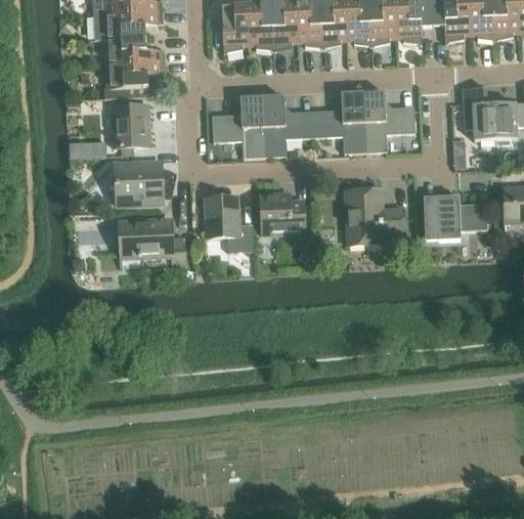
[(93,0),(94,14),(165,11),(165,10),(163,10),(163,0),(144,1),(144,0),(93,0)]
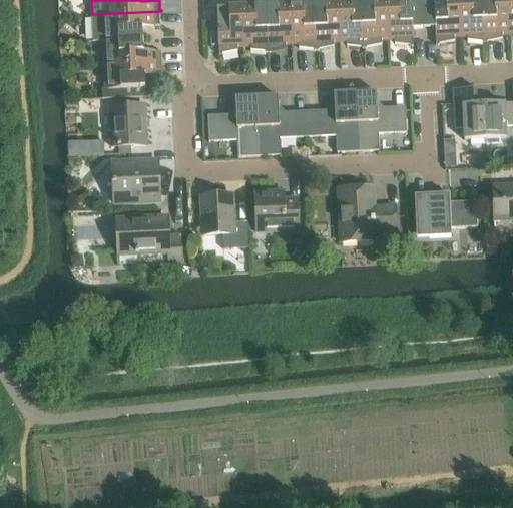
[(290,0),(290,2),(292,40),(298,39),(298,45),(315,47),(315,48),(316,48),(314,1),(314,0),(290,0)]
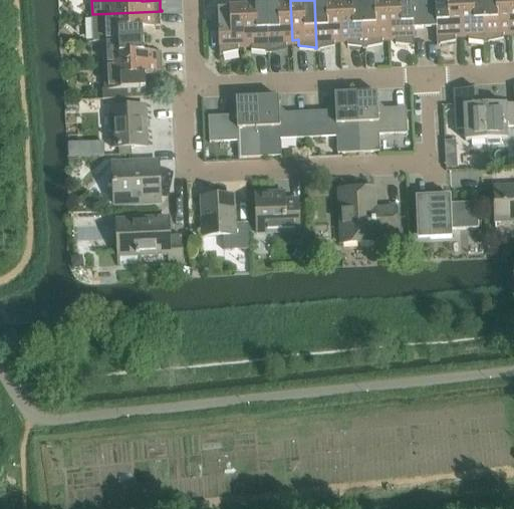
[(314,1),(316,48),(319,48),(319,46),(334,43),(334,38),(340,37),(338,0),(314,1)]
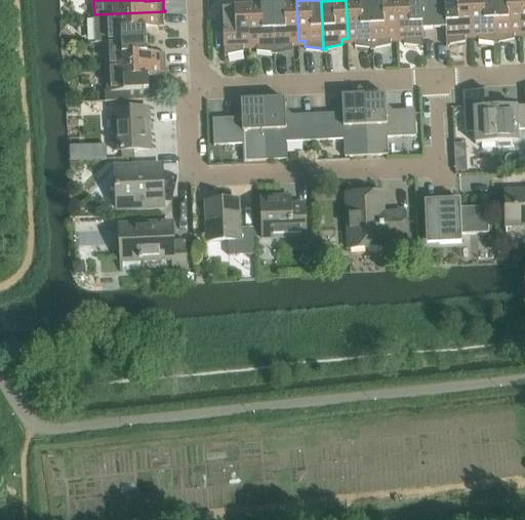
[(346,0),(348,38),(354,38),(354,44),(370,45),(370,47),(372,47),(370,0),(346,0)]
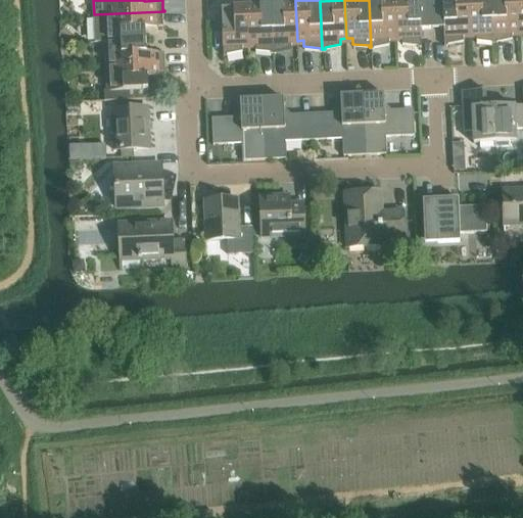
[(369,0),(371,47),(374,46),(374,45),(389,42),(389,37),(395,36),(393,0),(369,0)]
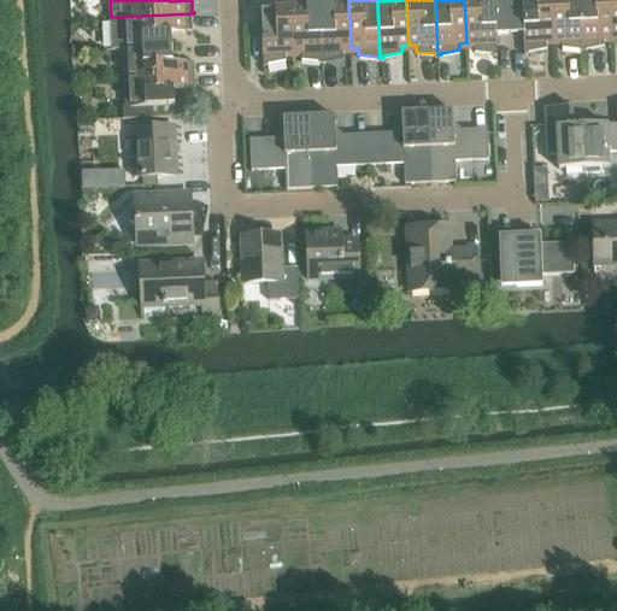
[(464,0),(466,42),(474,42),(474,50),(493,51),(493,53),(497,52),(495,31),(510,30),(509,0),(464,0)]
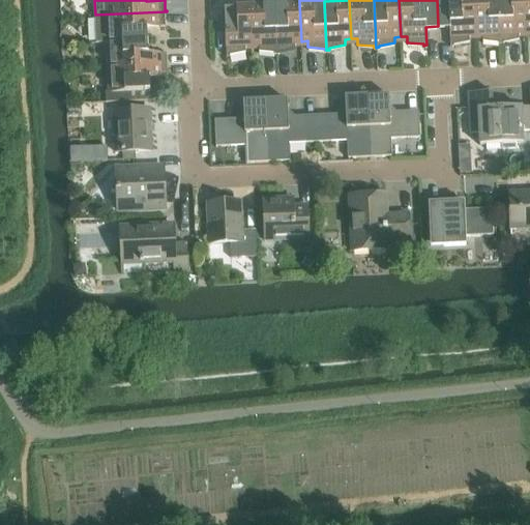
[(437,0),(438,26),(449,26),(450,44),(453,44),(453,42),(470,39),(469,33),(476,33),(473,0),(437,0)]
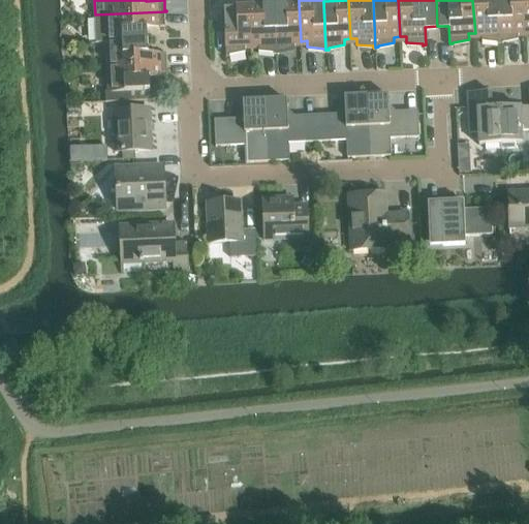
[(472,0),(475,33),(481,33),(481,38),(498,40),(498,41),(500,41),(497,0),(472,0)]
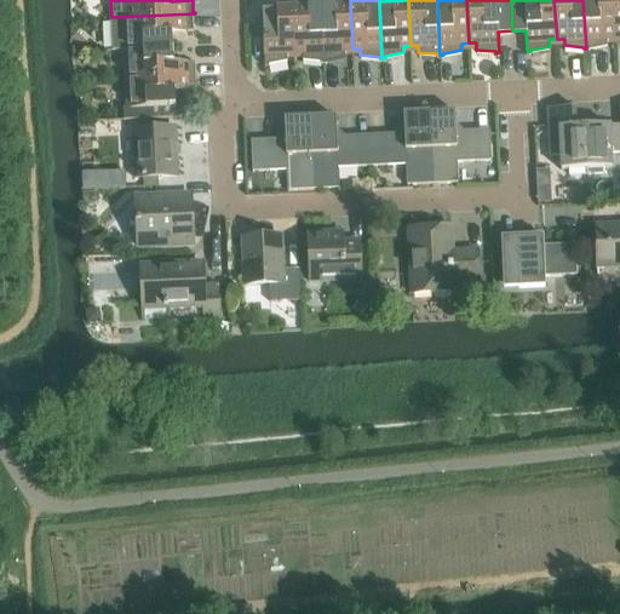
[(615,36),(612,0),(583,0),(586,49),(589,49),(589,47),(608,44),(607,36),(615,36)]
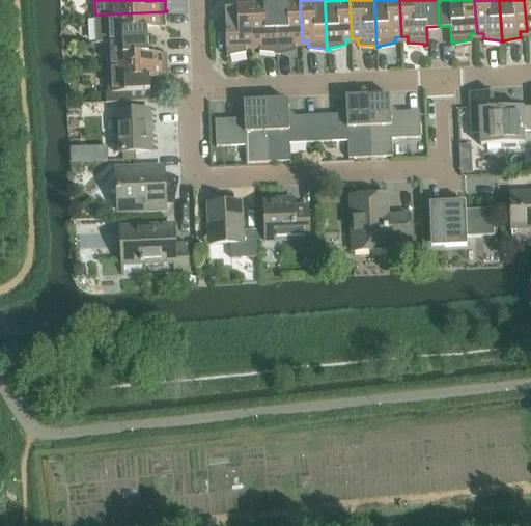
[(275,3),(278,52),(280,52),(280,51),(296,48),(296,42),(302,42),(300,2),(275,3)]
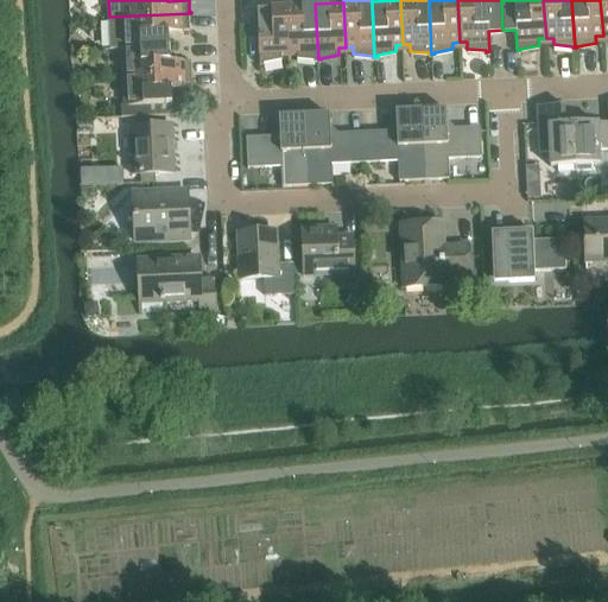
[(286,5),(289,50),(296,50),(297,56),(315,58),(315,59),(318,59),(315,4),(286,5)]
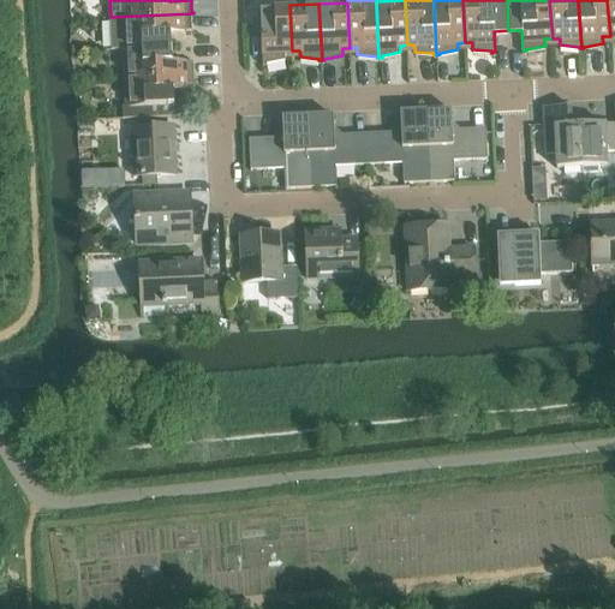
[(292,51),(290,5),(260,6),(263,63),(267,63),(267,61),(285,58),(285,51),(292,51)]
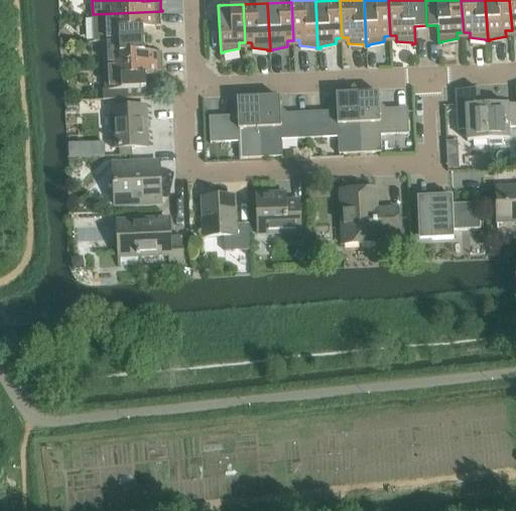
[(104,38),(144,36),(143,23),(161,22),(160,12),(162,12),(162,11),(93,14),(94,38),(104,38)]
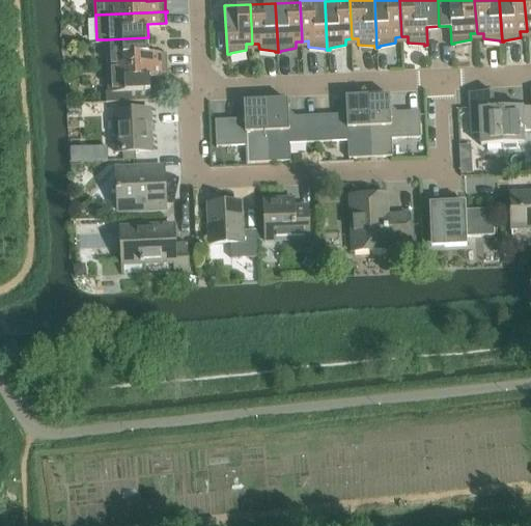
[(148,37),(107,39),(108,64),(169,61),(169,60),(168,60),(167,50),(148,51),(148,37)]
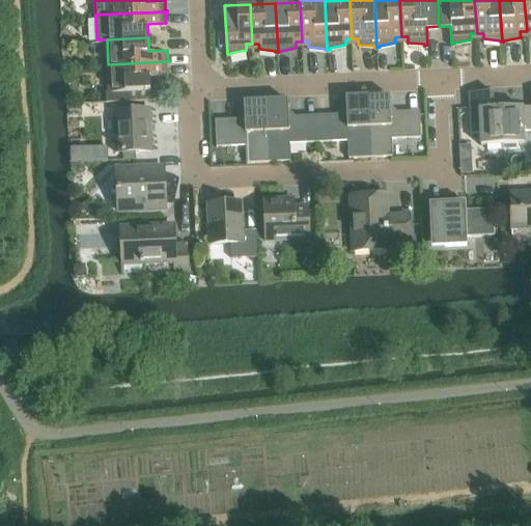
[(169,61),(108,64),(109,89),(107,89),(106,89),(106,100),(154,98),(152,87),(150,87),(149,74),(168,73),(168,62),(169,62),(169,61)]
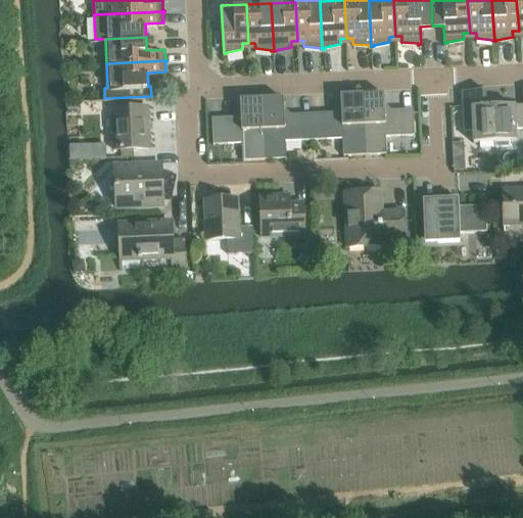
[(494,144),(493,103),(486,103),(485,87),(463,89),(464,129),(473,129),(473,140),(479,140),(480,145),(494,144)]
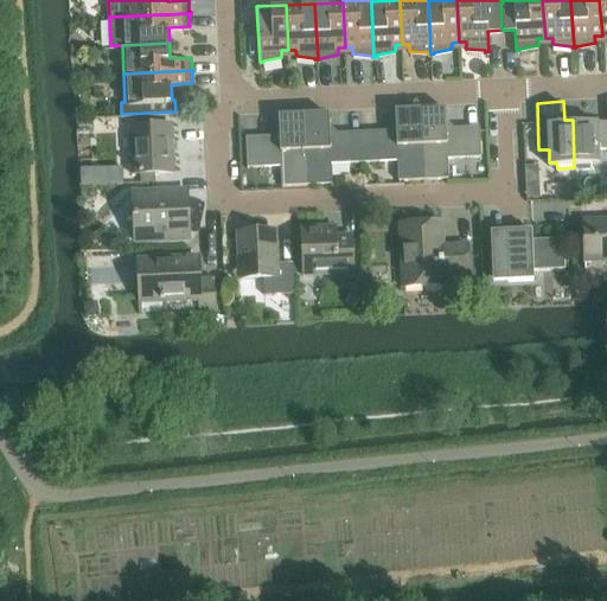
[(420,106),(423,177),(448,176),(447,155),(480,153),(479,123),(446,125),(445,104),(420,106)]
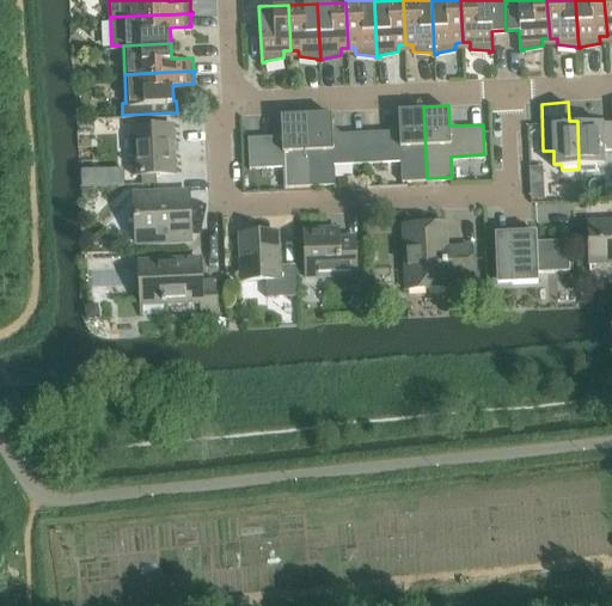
[(399,128),(366,130),(367,160),(401,159),(402,179),(427,178),(423,106),(398,108),(399,128)]
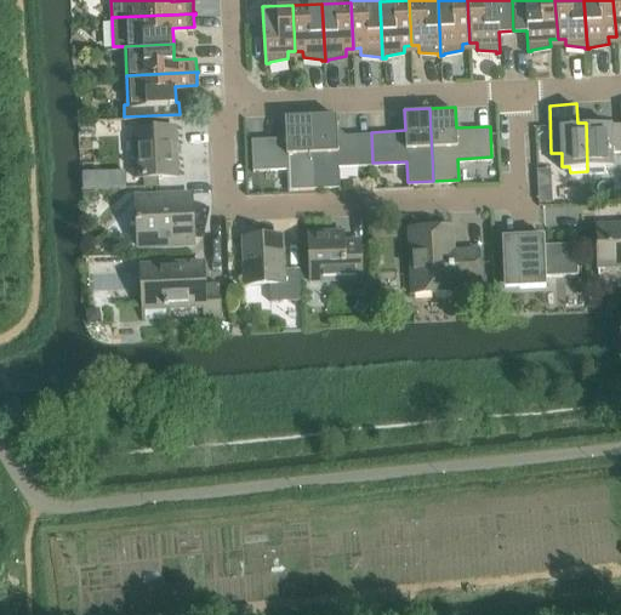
[(336,113),(311,114),(314,186),(340,184),(339,164),(372,163),(371,132),(337,134),(336,113)]
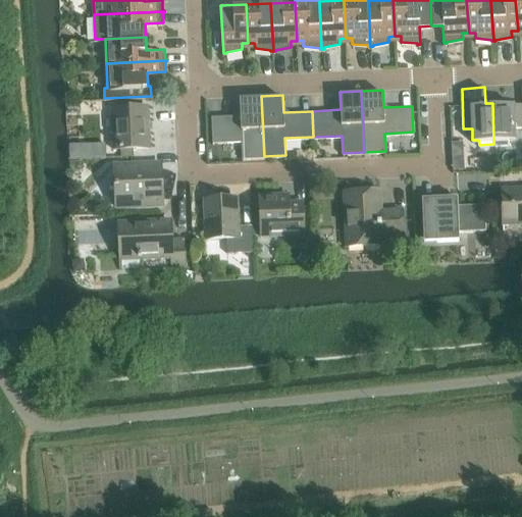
[(264,156),(261,96),(240,97),(240,114),(211,115),(213,141),(242,140),(242,157),(264,156)]
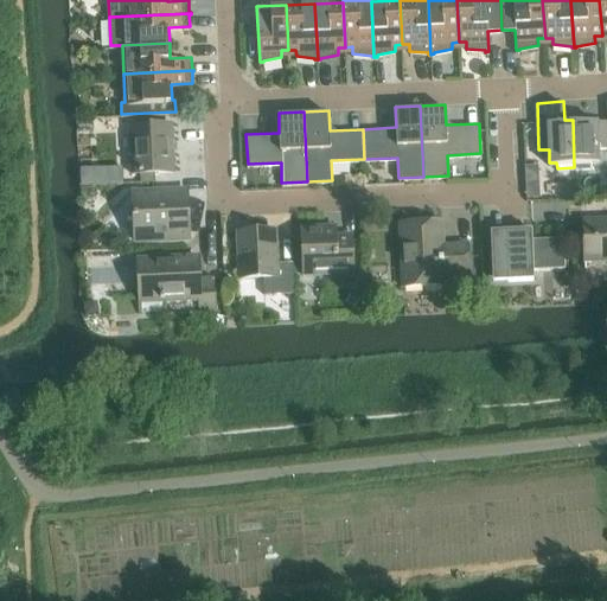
[(606,117),(573,120),(574,167),(592,166),(592,161),(599,160),(598,147),(606,146),(606,117)]
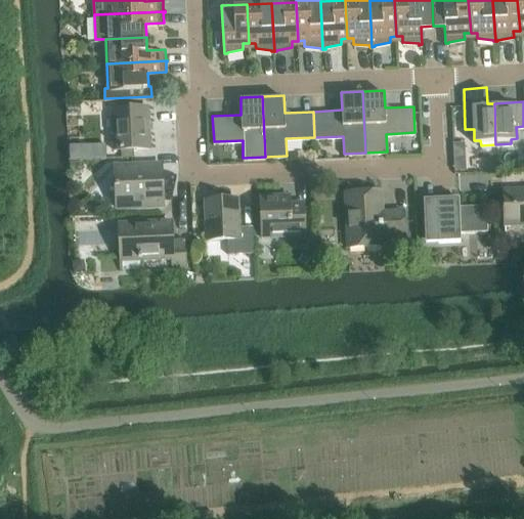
[(112,106),(114,147),(149,145),(147,104),(112,106)]
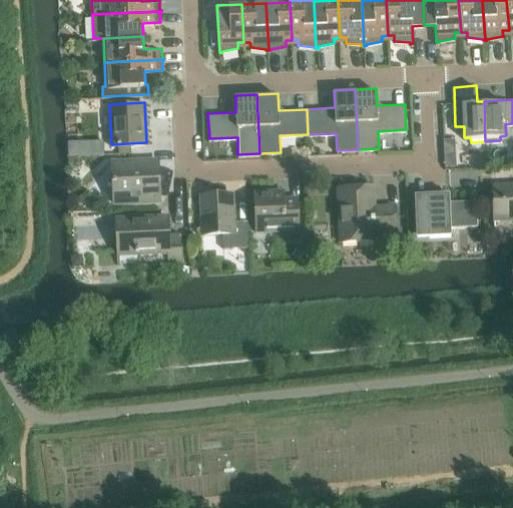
[(112,159),(114,201),(159,199),(158,170),(157,157),(147,158),(112,159)]
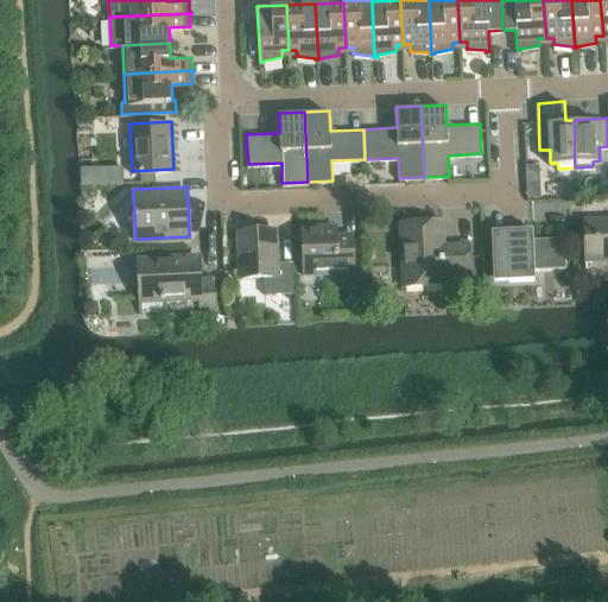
[(607,215),(583,217),(586,259),(607,258),(607,215)]
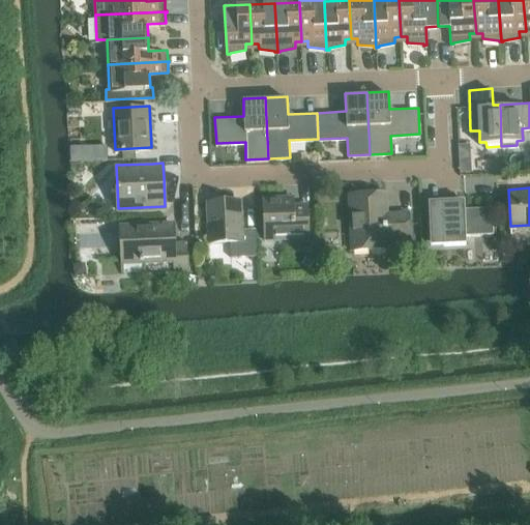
[(387,239),(410,238),(408,211),(386,211),(385,191),(349,193),(352,248),(388,246),(387,239)]
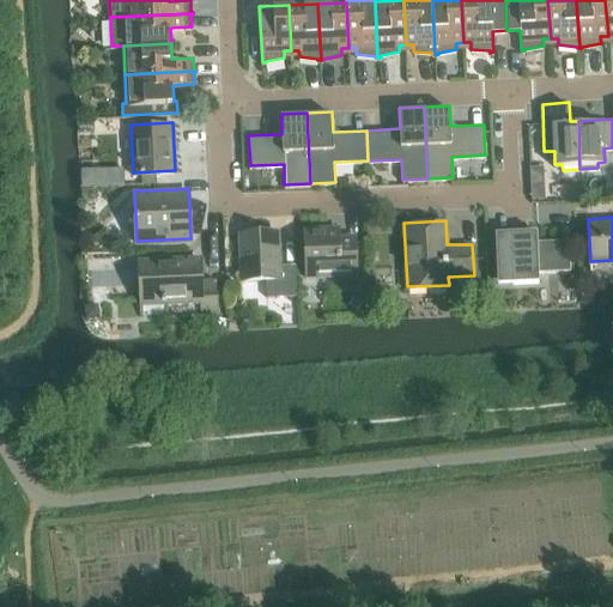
[(339,273),(340,287),(357,287),(354,235),(339,235),(339,225),(304,226),(305,274),(339,273)]
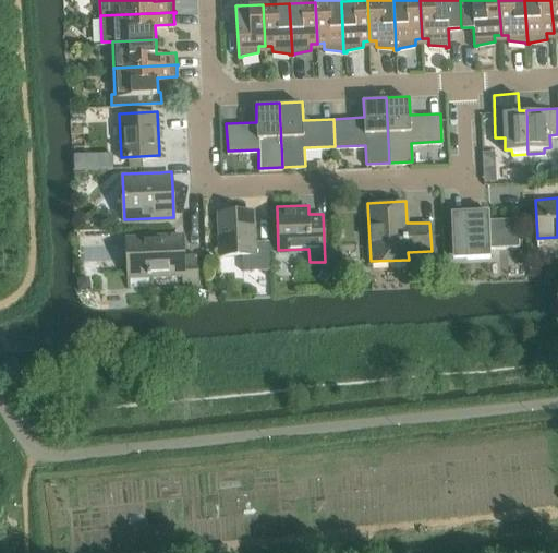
[(242,252),(242,268),(270,266),(269,240),(254,240),(252,208),(219,209),(220,253),(242,252)]
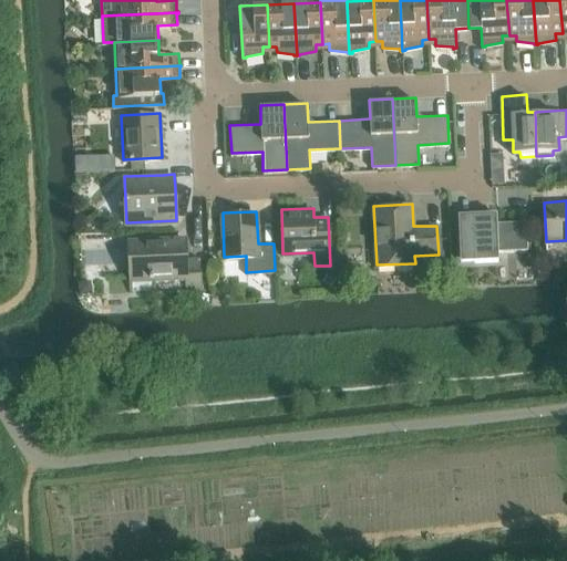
[(474,250),(474,259),(498,258),(497,249),(527,248),(526,220),(496,221),(496,213),(472,214),(473,222),(460,222),(461,251),(474,250)]
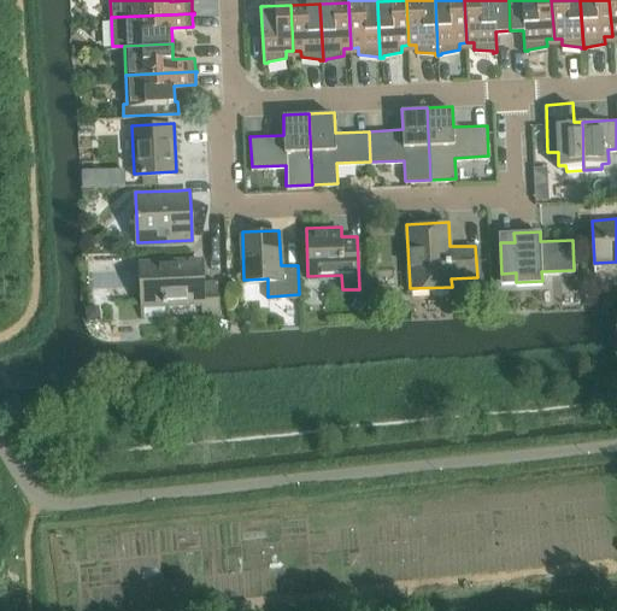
[(140,260),(142,313),(170,312),(170,304),(201,304),(201,311),(219,310),(217,278),(203,278),(203,258),(140,260)]
